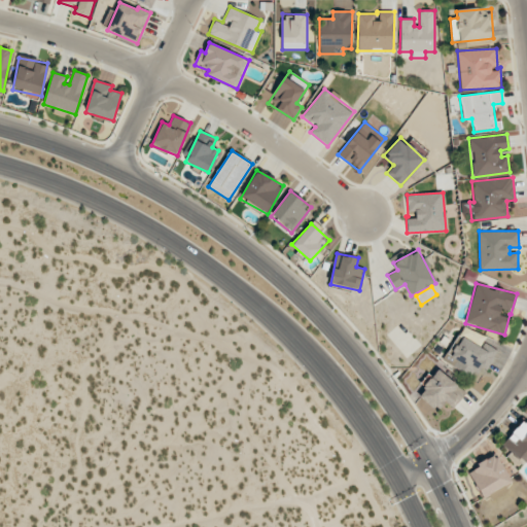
[(472,376),(478,365),(488,370),(496,351),(457,334),(444,362),(472,376)]
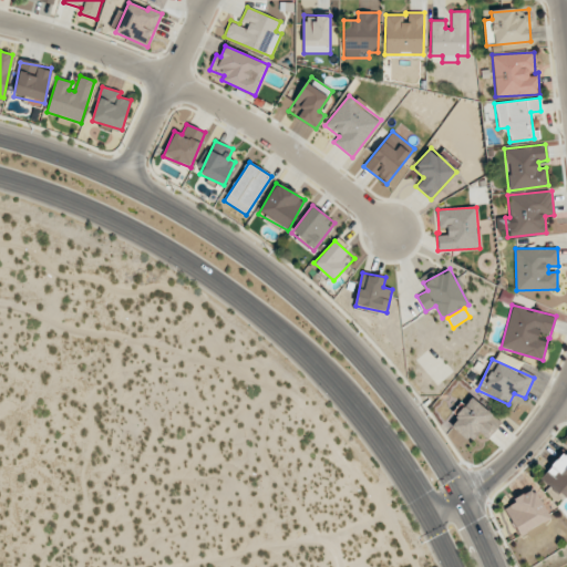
[(471,442),(480,431),(488,439),(502,422),(472,398),(450,424),(471,442)]
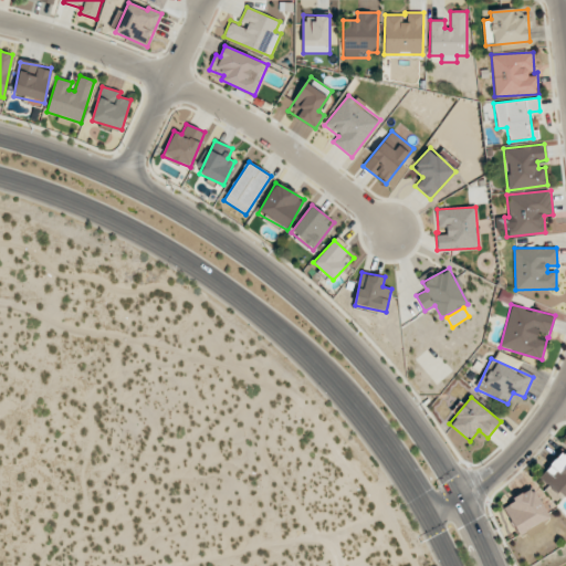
[(565,452),(564,450),(538,478),(563,500),(565,494),(565,452)]
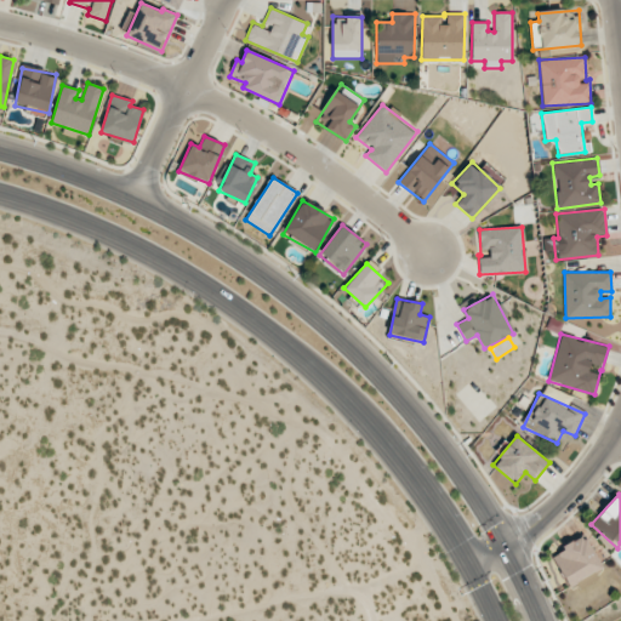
[(597,577),(594,573),(603,568),(584,535),(551,554),(571,592),(597,577)]
